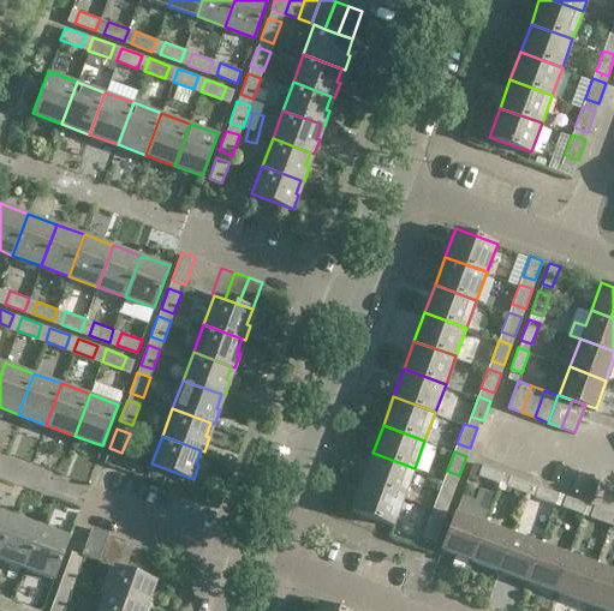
[(373,453),(362,481),(404,496),(415,468),(373,453)]
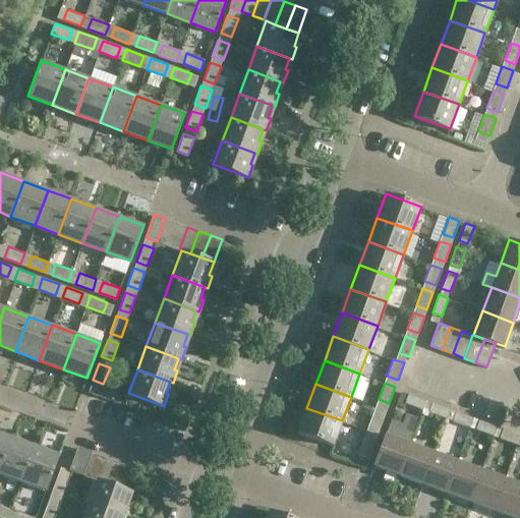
[(407,392),(404,401),(405,402),(421,408),(425,399),(409,393),(407,392)]
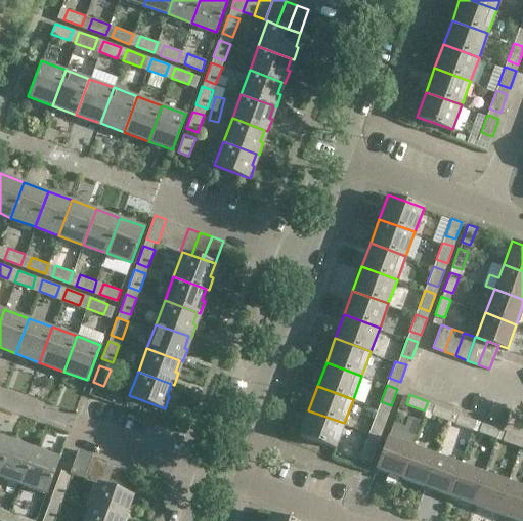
[(434,403),(430,413),(448,419),(451,410),(434,403)]
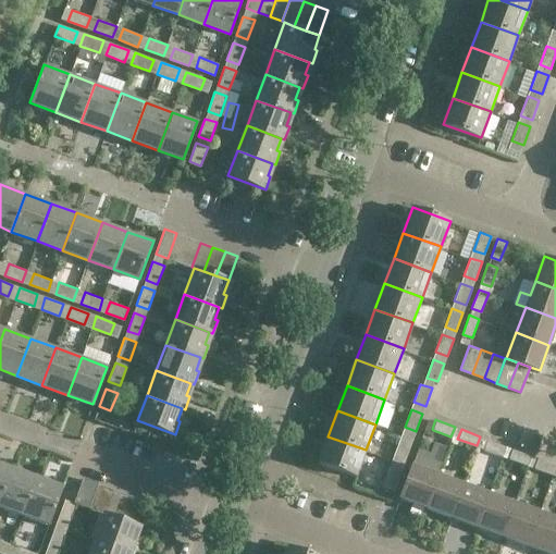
[(402,434),(395,453),(406,457),(414,439),(402,434)]
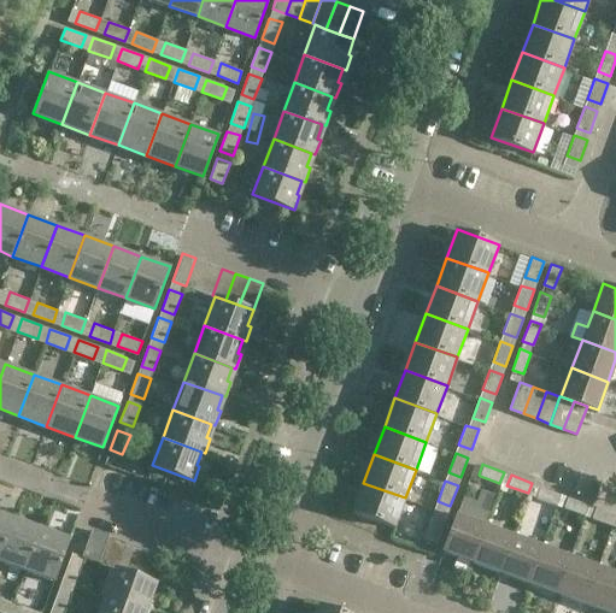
[(405,497),(363,483),(353,511),(394,526),(405,497)]
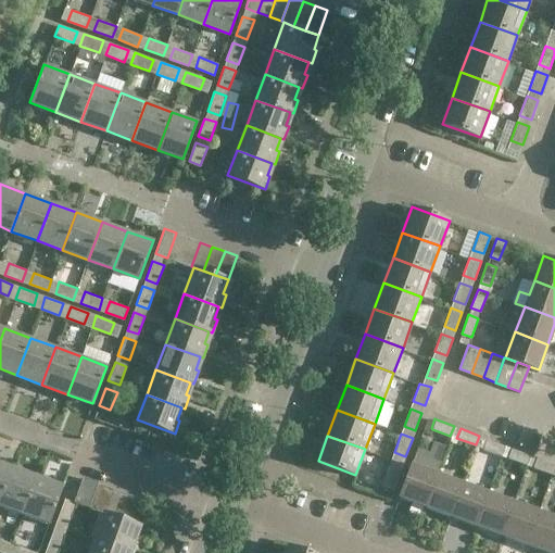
[(486,438),(482,447),(501,454),(504,444),(486,438)]
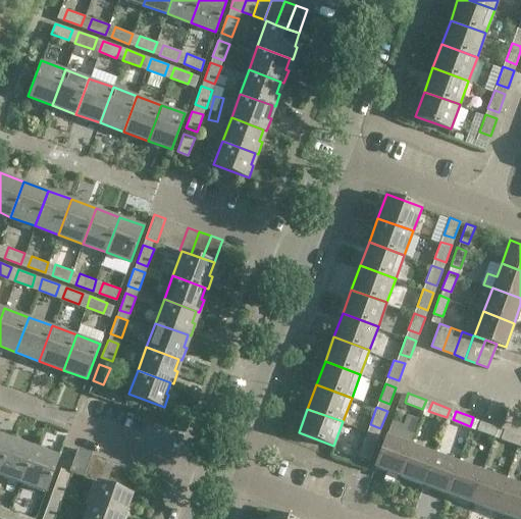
[(386,434),(375,466),(399,474),(410,444),(414,431),(413,431),(418,418),(406,414),(402,427),(391,423),(386,434)]
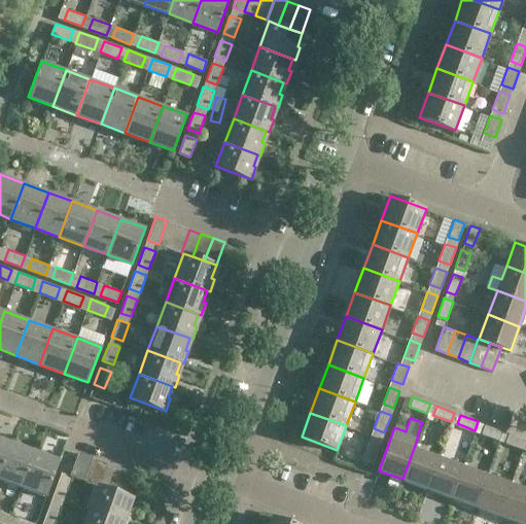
[(485,424),(482,432),(499,440),(502,430),(485,424)]
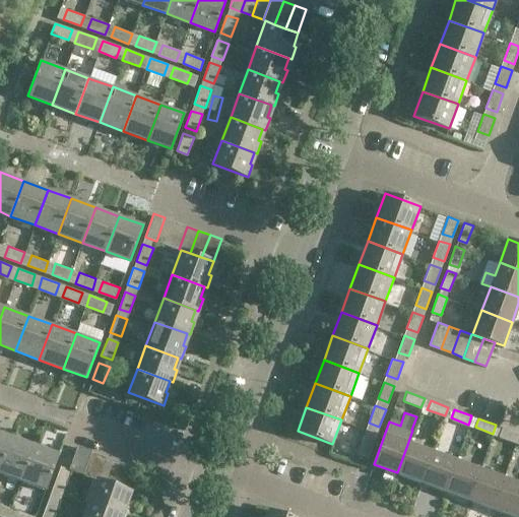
[(502,427),(499,436),(516,442),(518,436),(518,433),(502,427)]
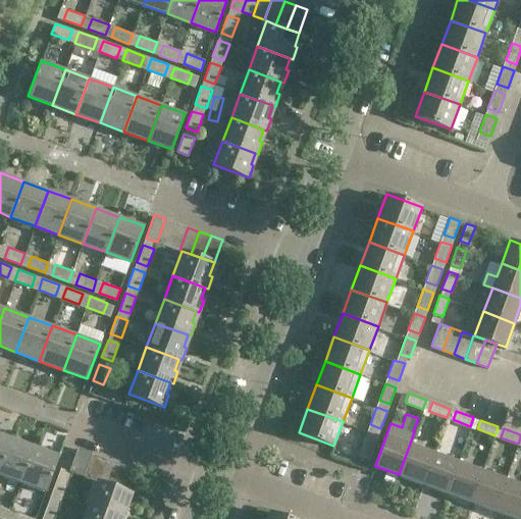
[(372,452),(378,435),(367,431),(361,448),(372,452)]
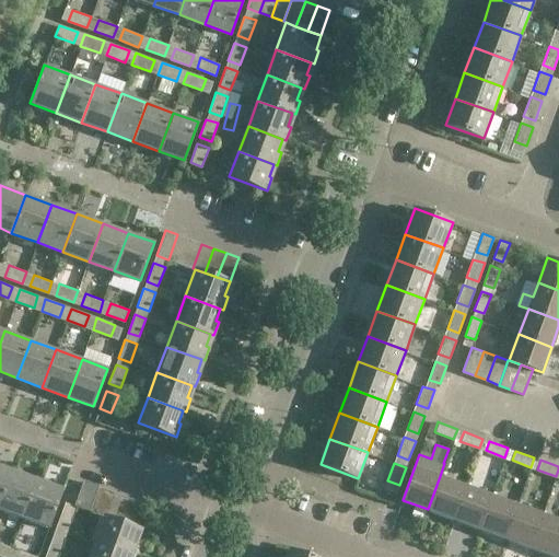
[(0,500),(12,470),(0,465),(0,500)]
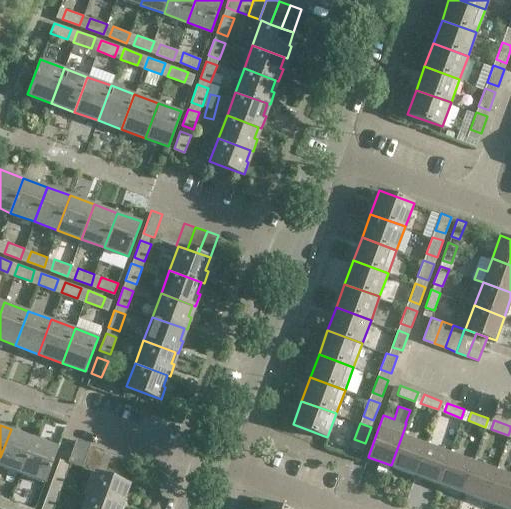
[(0,464),(21,472),(34,438),(11,429),(0,457),(0,464)]
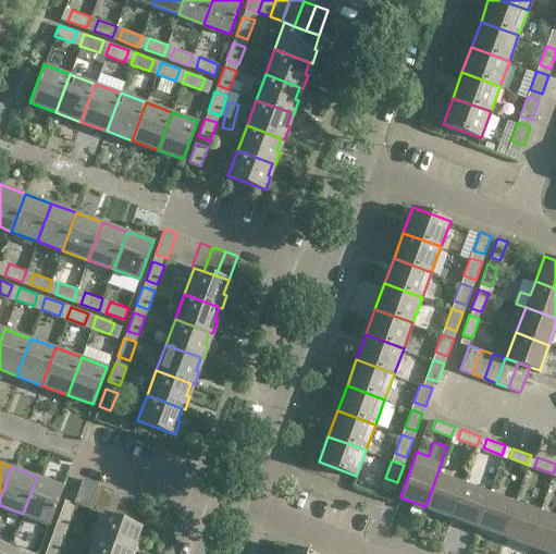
[(437,474),(425,506),(451,516),(464,483),(437,474)]
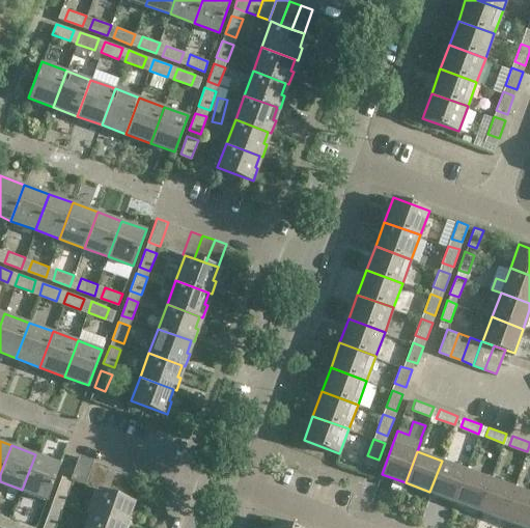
[(60,463),(35,454),(22,490),(47,499),(60,463)]
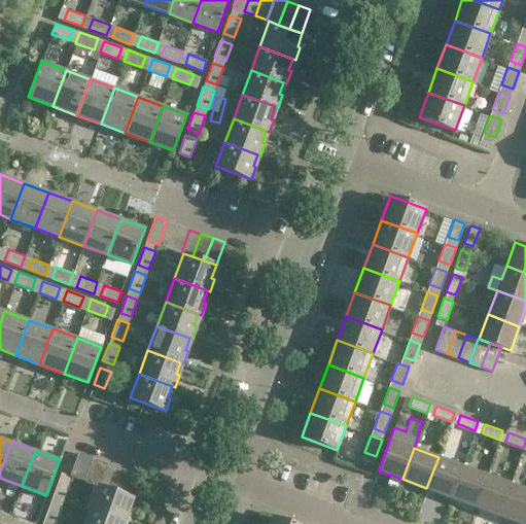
[(83,480),(93,456),(78,451),(70,475),(83,480)]
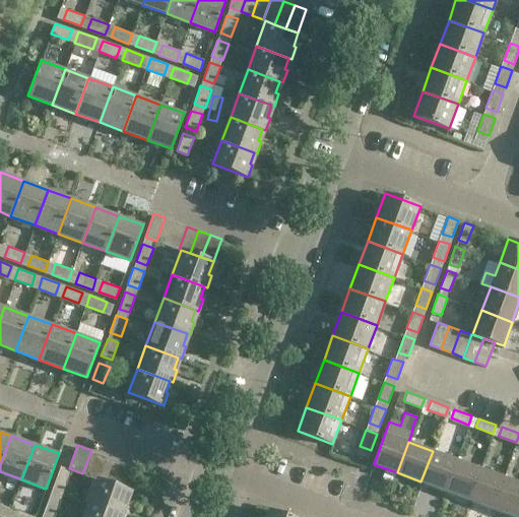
[(95,478),(104,455),(91,450),(82,473),(95,478)]
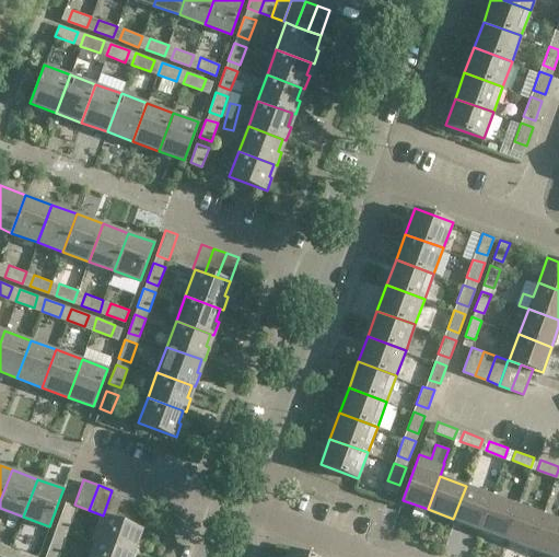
[(466,486),(453,519),(479,528),(491,495),(466,486)]
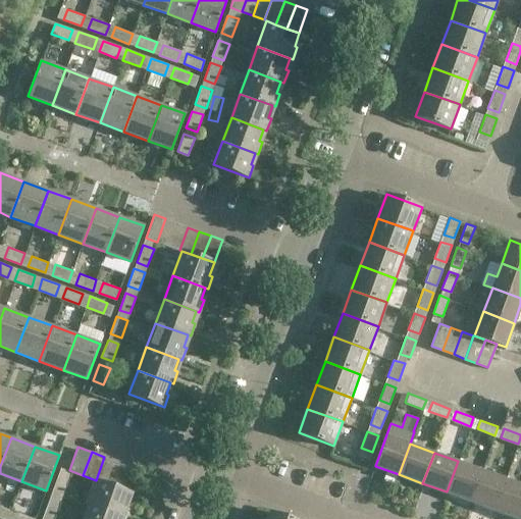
[(97,480),(107,484),(115,461),(104,457),(96,480),(97,480)]
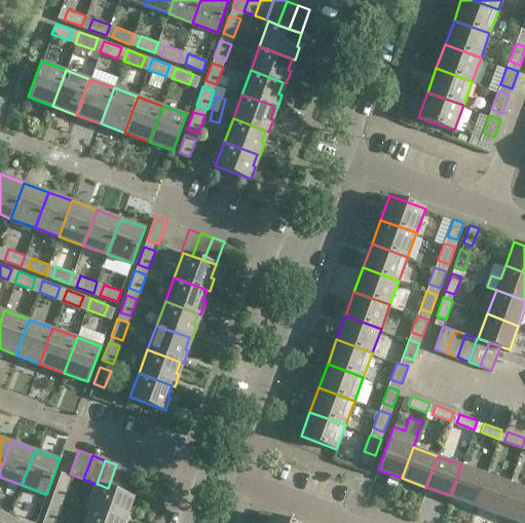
[(108,488),(118,491),(127,469),(116,464),(108,488)]
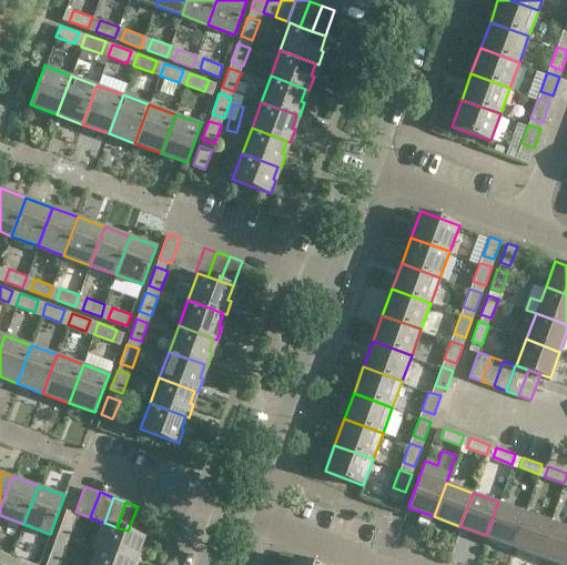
[(498,502),(486,535),(512,545),(524,512),(498,502)]
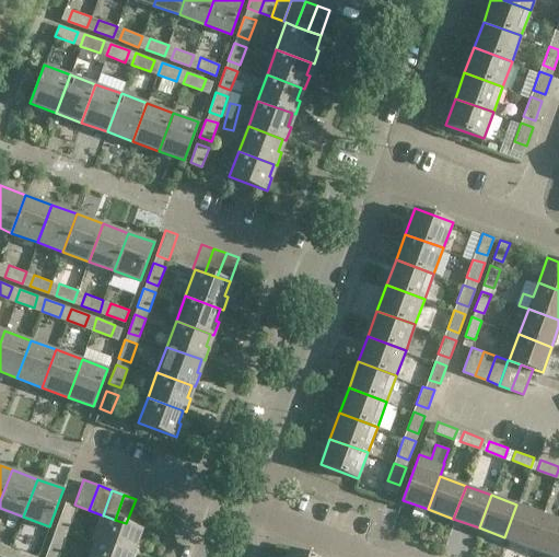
[(136,499),(126,523),(138,528),(147,503),(136,499)]
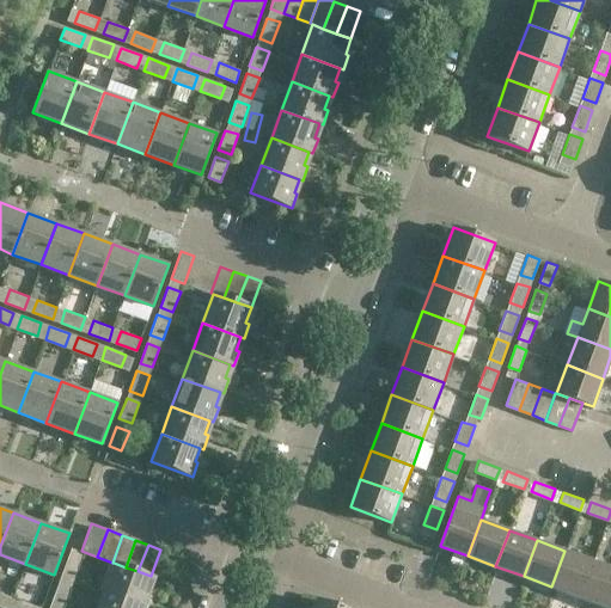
[(564,551),(551,587),(579,597),(593,560),(564,551)]
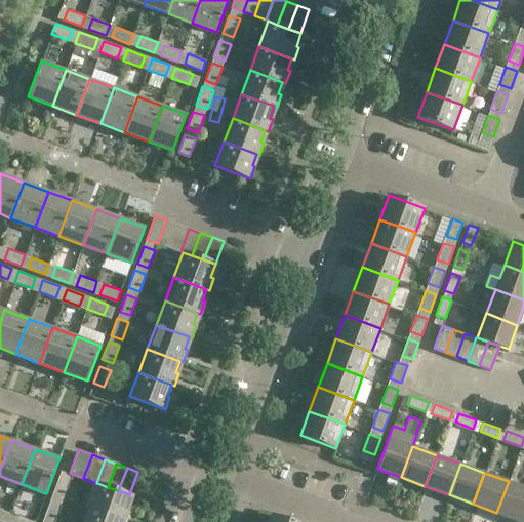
[(58,477),(52,494),(63,498),(70,481),(58,477)]
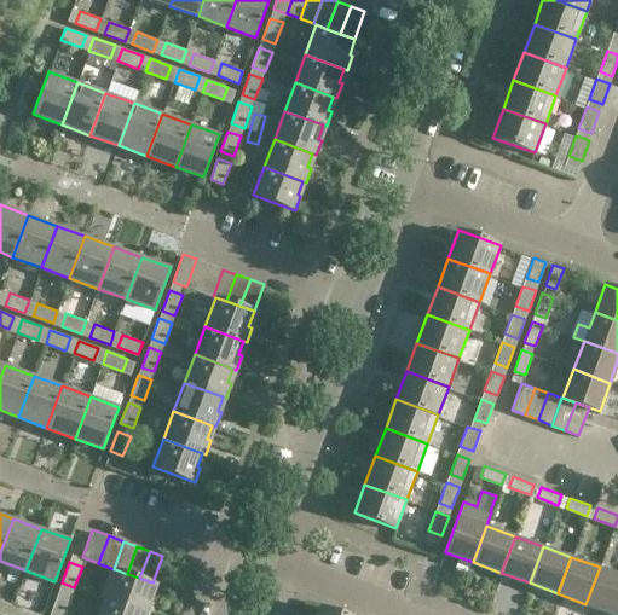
[(617,574),(600,567),(585,604),(614,614),(617,605),(617,574)]
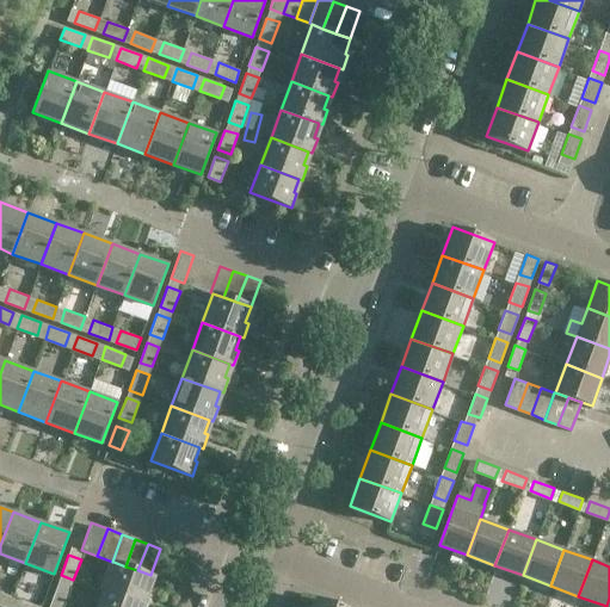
[(152,576),(151,575),(137,570),(125,567),(114,562),(103,590),(141,605),(145,606),(149,592),(147,590),(152,576)]
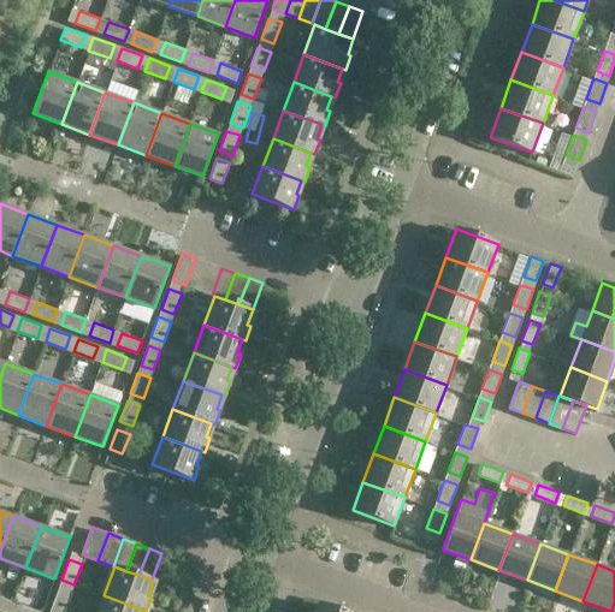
[(59,587),(51,608),(61,611),(64,611),(71,592),(59,587)]
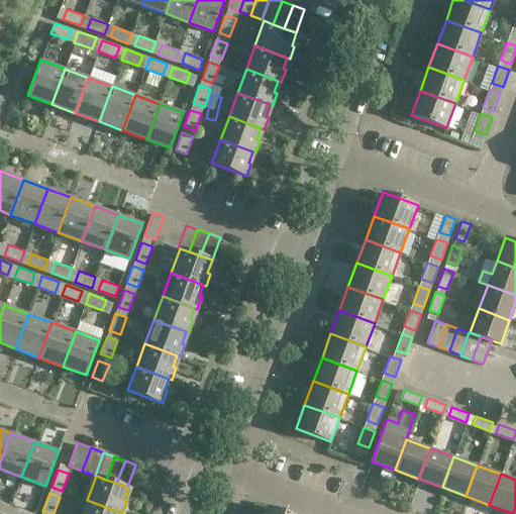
[(0,500),(0,512),(4,513),(7,513),(11,504),(0,500)]
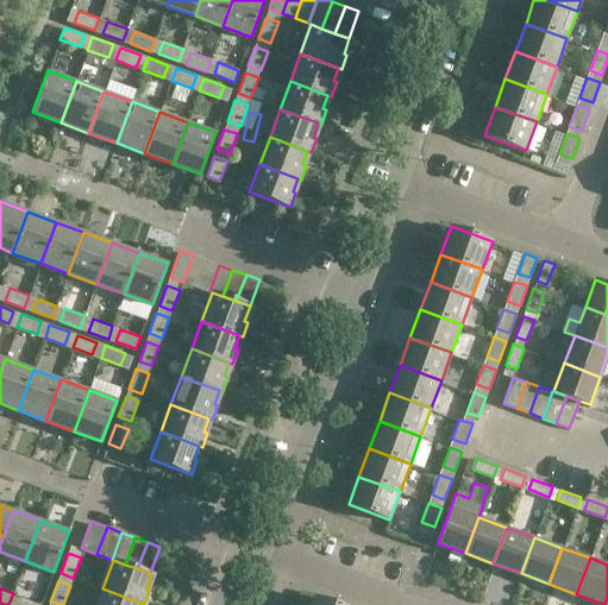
[(139,604),(140,603),(102,588),(96,604),(139,604)]
